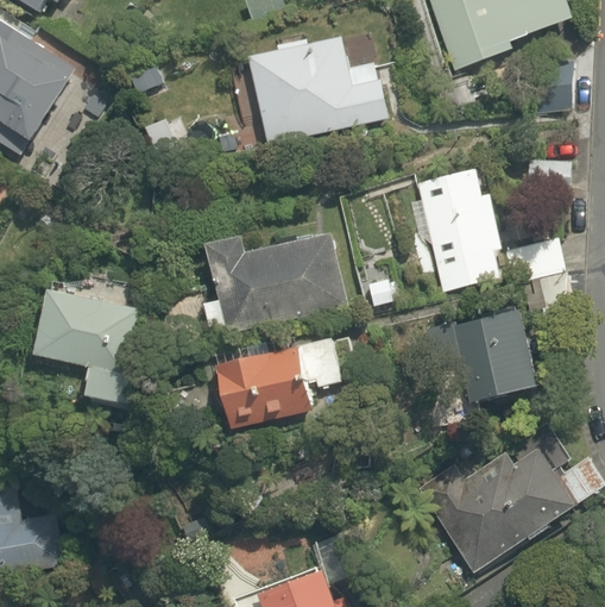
[(20,0),(37,11),(44,0),(50,0),(56,4),(58,0),(20,0)]
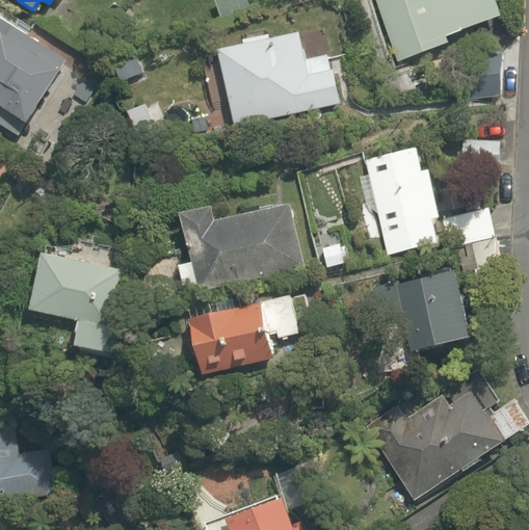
[(448,34),(503,16),(498,0),(372,0),(393,62),(450,43),(448,34)]
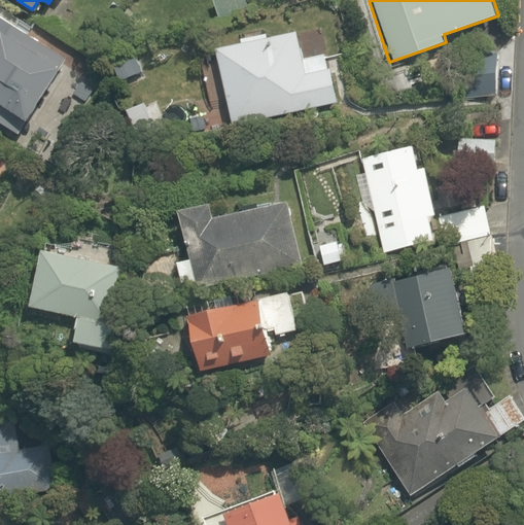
[(0,127),(16,138),(71,57),(0,8),(0,127)]
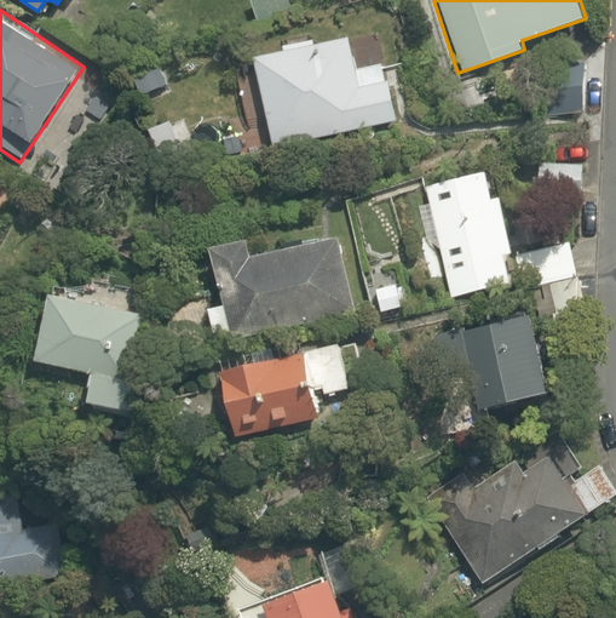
[(375,30),(254,55),(272,147),(395,121),(375,30)]
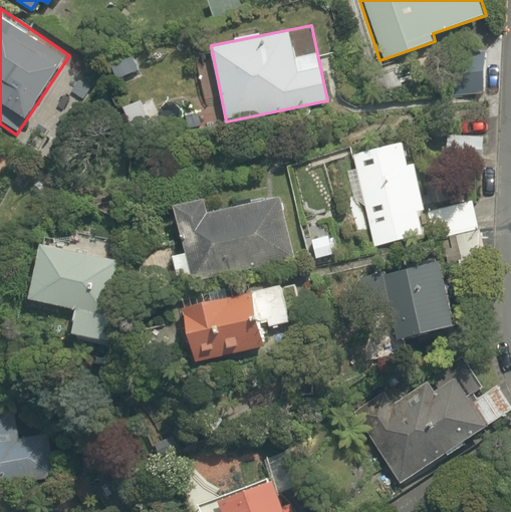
[(422,219),(439,214),(423,158),(407,163),(401,143),(349,158),(375,247),(426,232),(422,219)]
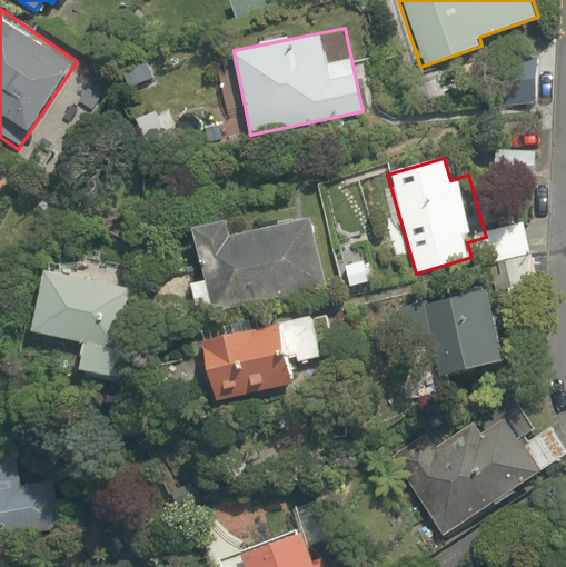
[(204,276),(188,279),(198,316),(323,282),(306,219),(230,239),(226,221),(192,230),(204,276)]
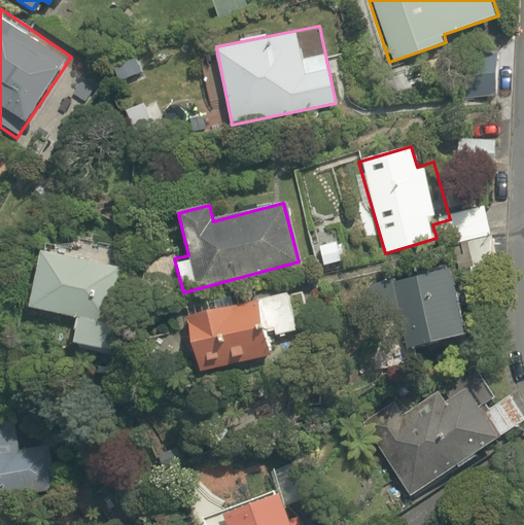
[(54,242),(41,240),(27,308),(74,317),(70,341),(105,348),(110,325),(124,256),(112,254),(114,244),(56,232),(54,242)]
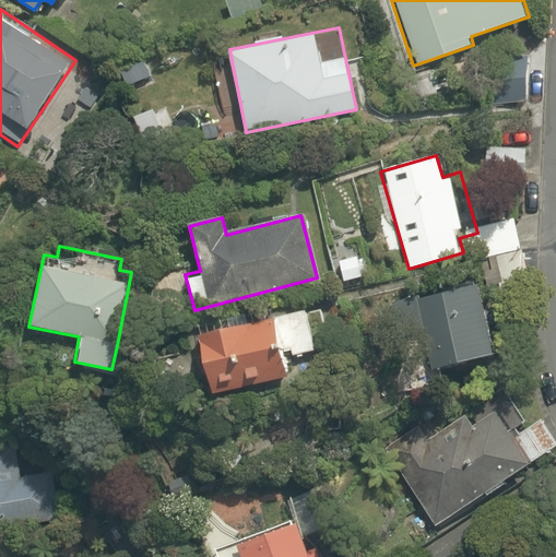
[(406,304),(429,375),(496,353),(473,282),(406,304)]
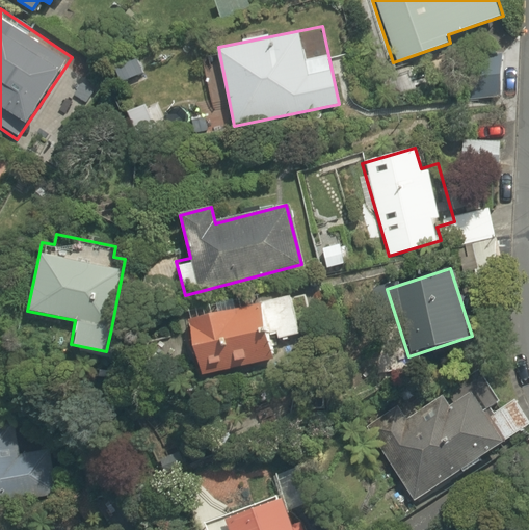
[(294,293),(183,320),(196,375),(308,348),(294,293)]
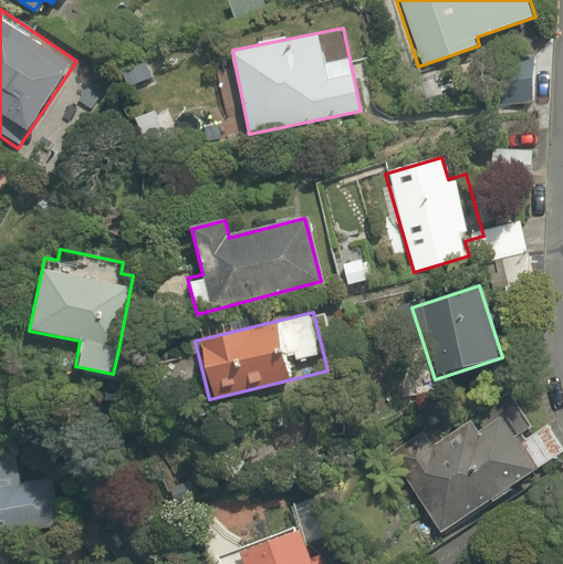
[(439,449),(431,435),(391,459),(437,534),(538,473),(501,411),(439,449)]
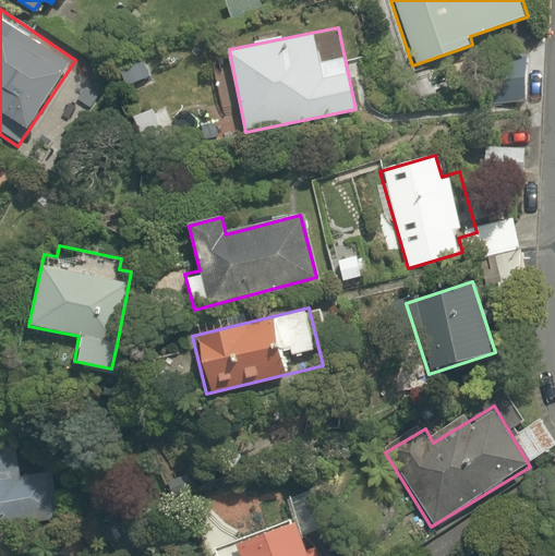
[(44,432),(0,439),(0,531),(59,521),(44,432)]
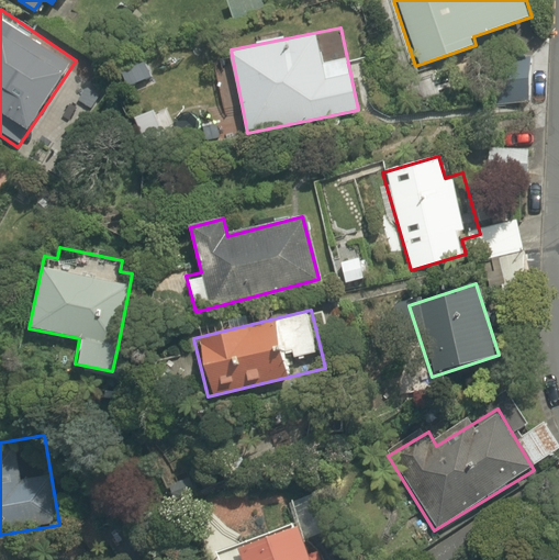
[(313,559),(299,523),(213,556),(214,559),(313,559)]
